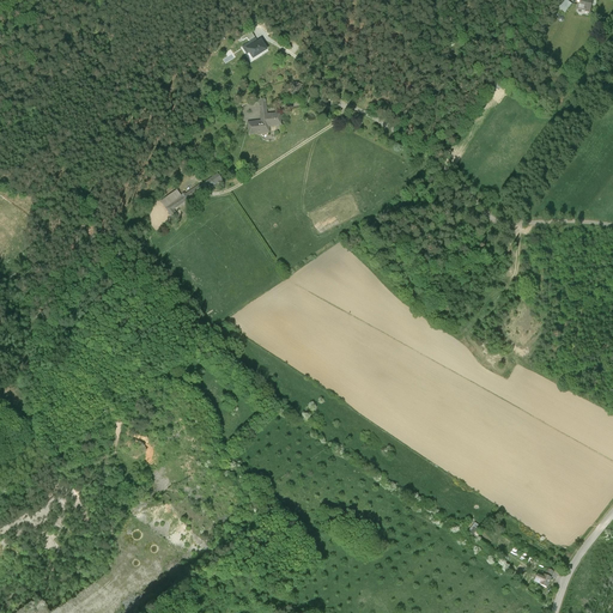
[(593,0),(580,0),(580,4),(578,4),(577,10),(586,12),(586,11),(590,12),(593,0)]
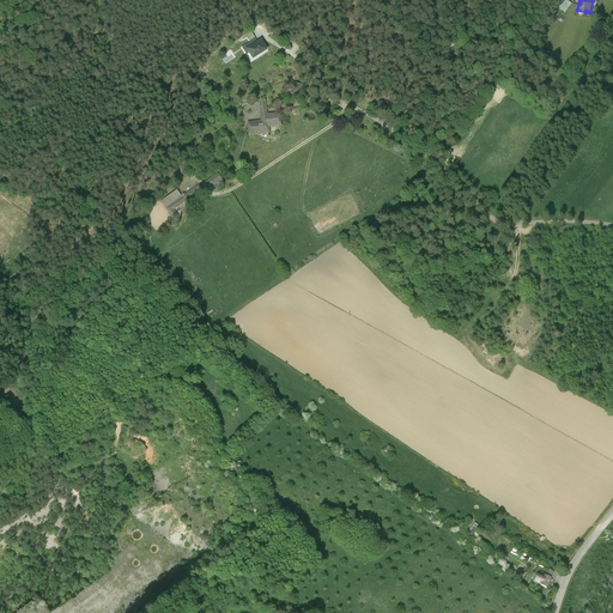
[(252,60),(266,52),(260,42),(253,47),(250,42),(243,47),(252,60)]
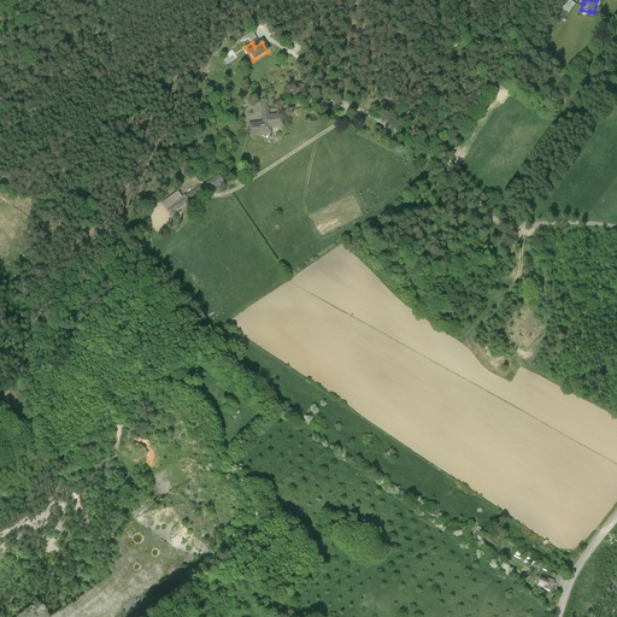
[(262,123),(247,124),(248,139),(270,136),(269,130),(282,129),(281,116),(269,116),(268,107),(260,109),(262,123)]
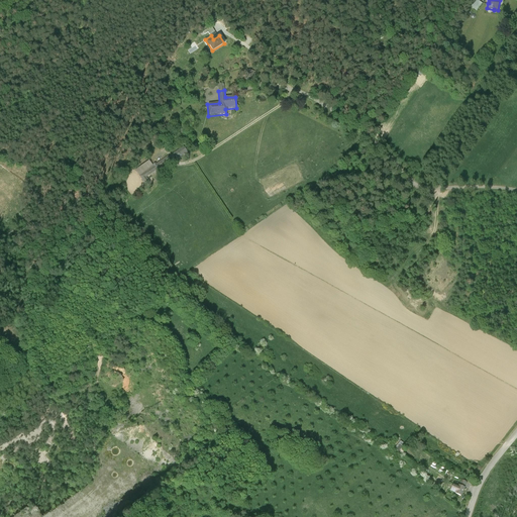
[(184,147),(173,154),(177,161),(187,152),(184,147)]
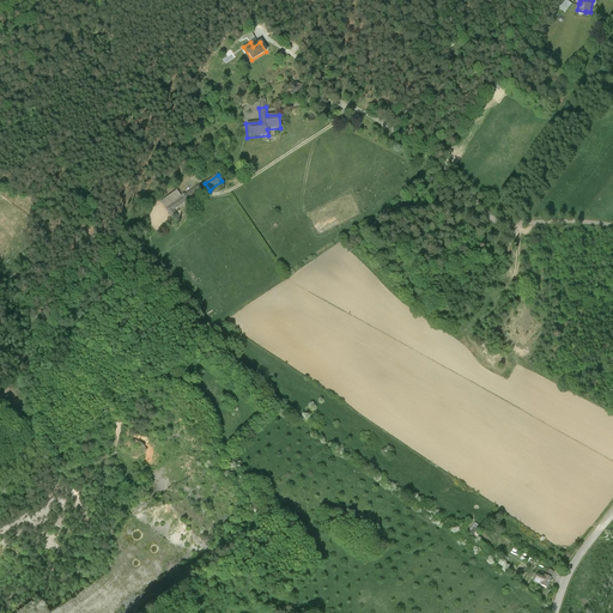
[(176,192),(161,204),(165,210),(182,198),(176,192)]
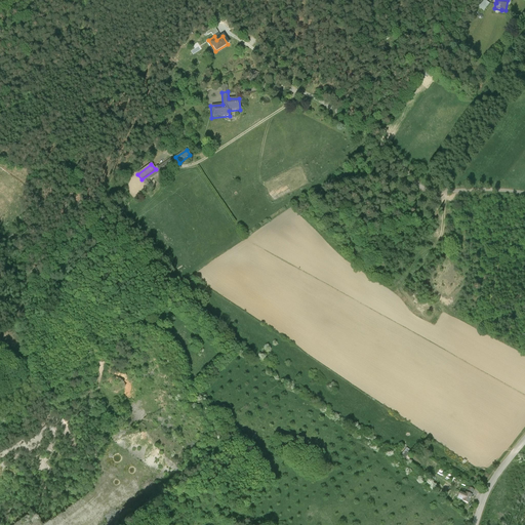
[(471,495),(466,493),(465,496),(459,493),(456,498),(462,501),(461,501),(467,503),(471,495)]
